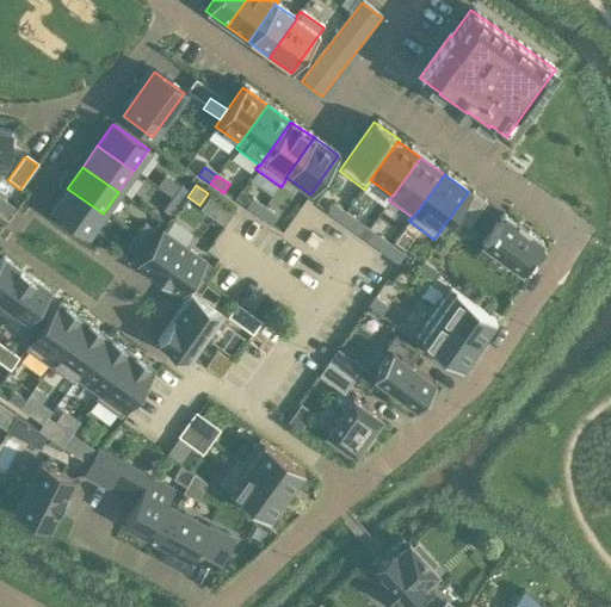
[(180,187),(172,199),(180,206),(189,193),(180,187)]
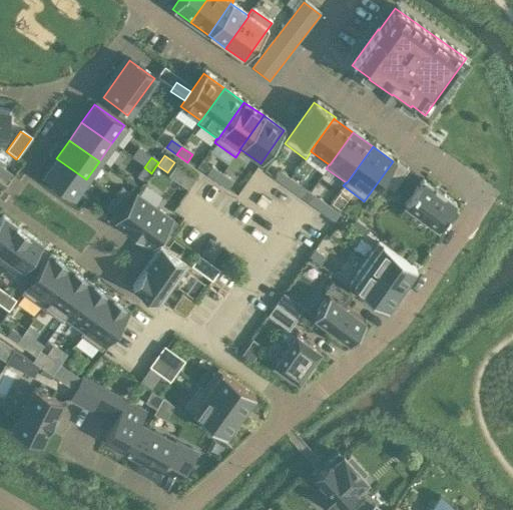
[(73,198),(86,179),(56,158),(43,176),(73,198)]
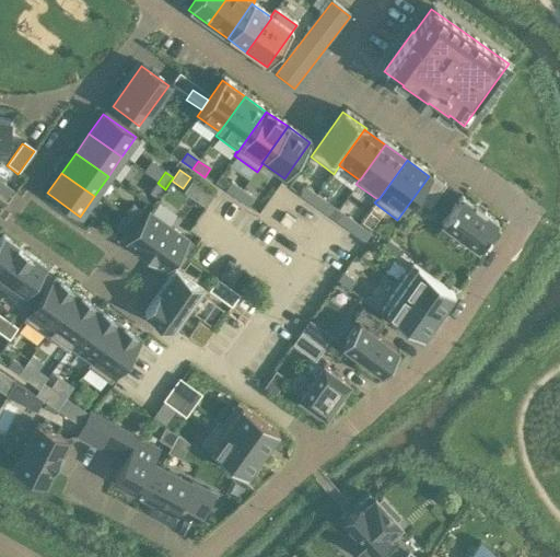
[(432,177),(416,200),(428,209),(444,186),(432,177)]
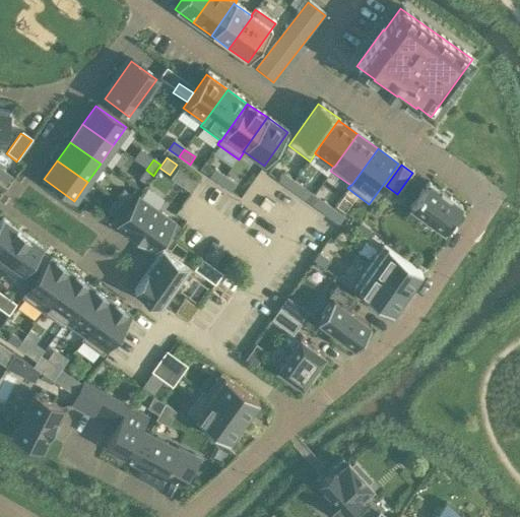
[(146,186),(153,176),(146,170),(138,181),(146,186)]
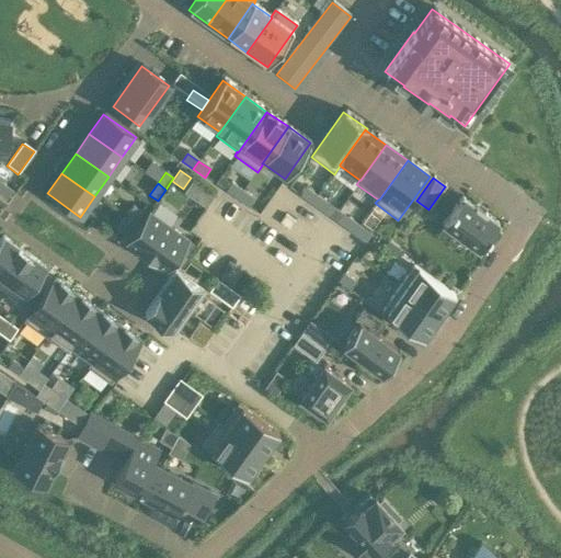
[(225,192),(236,200),(242,192),(230,183),(225,192)]
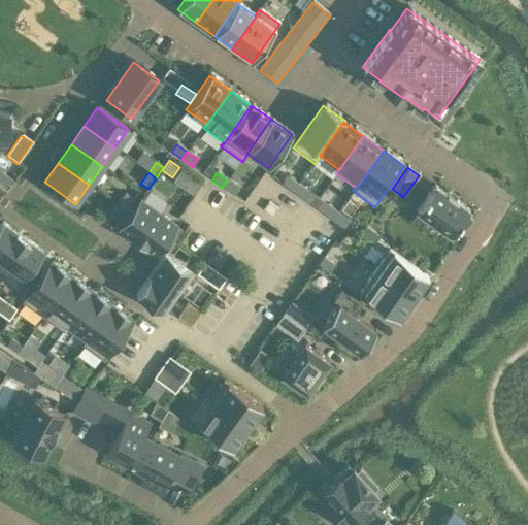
[(292,193),(298,185),(287,177),(282,185),(292,193)]
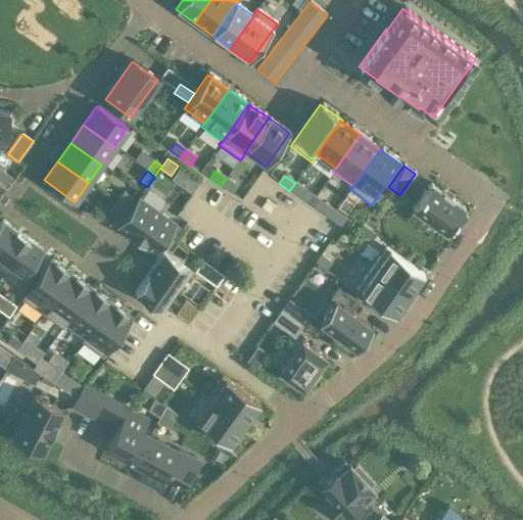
[(236,186),(226,179),(220,186),(231,193),(236,186)]
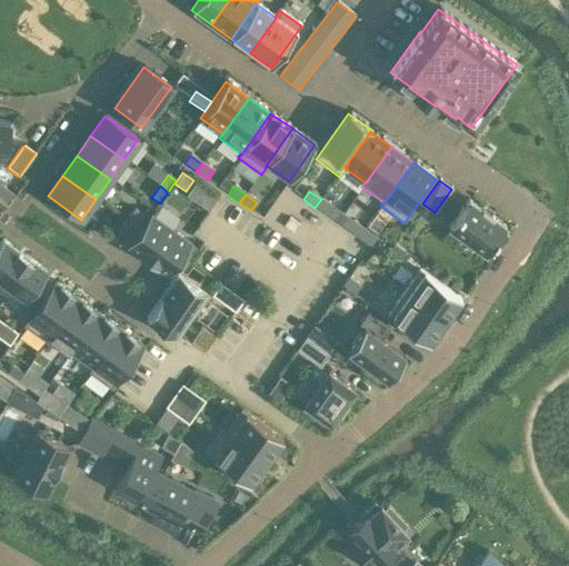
[(332,208),(321,199),(315,208),(327,216),(332,208)]
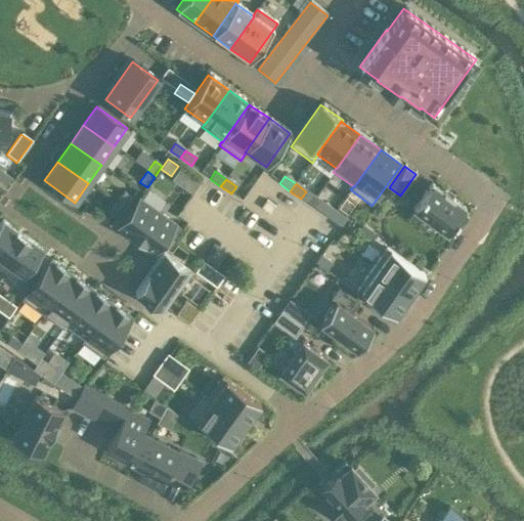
[(412,210),(446,234),(465,209),(452,200),(444,192),(443,193),(431,184),(412,210)]
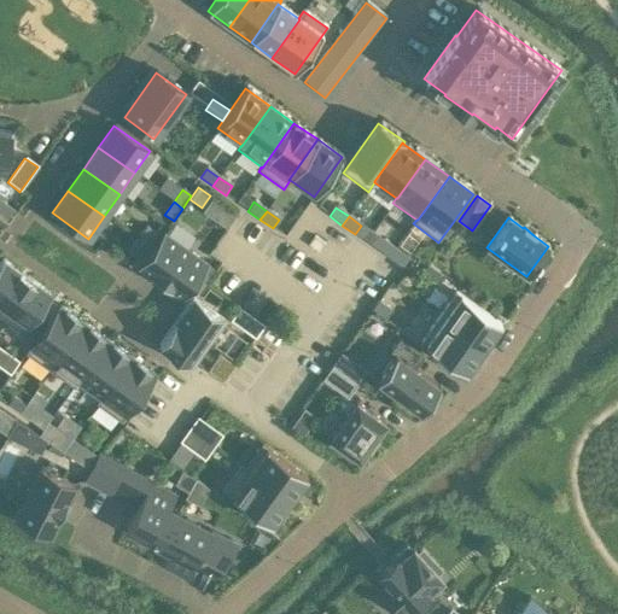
[(146,228),(138,240),(146,246),(155,234),(146,228)]
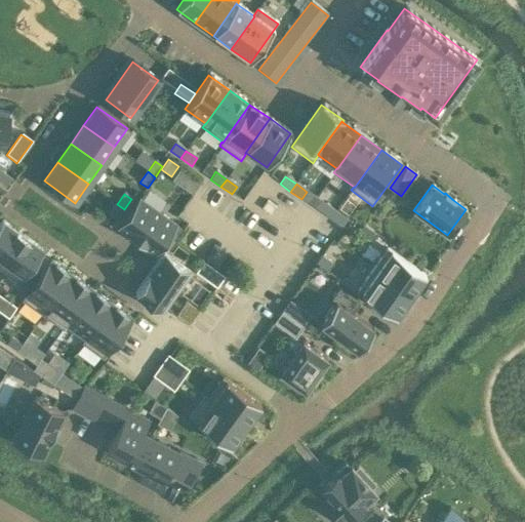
[(139,199),(118,229),(154,254),(162,244),(170,250),(175,242),(167,236),(175,225),(139,199)]
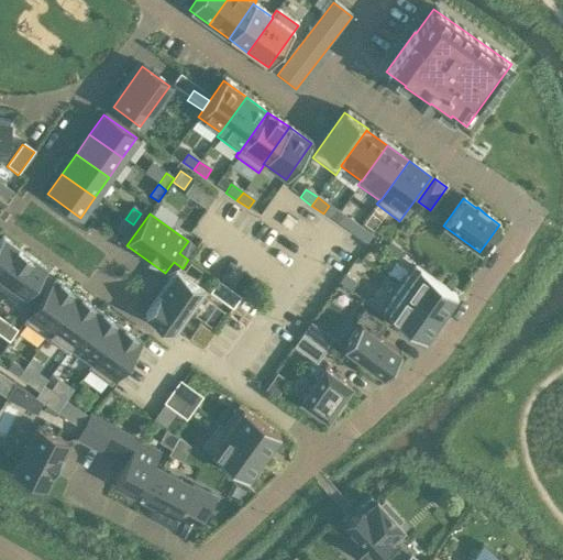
[(124,235),(133,224),(125,219),(117,230),(124,235)]
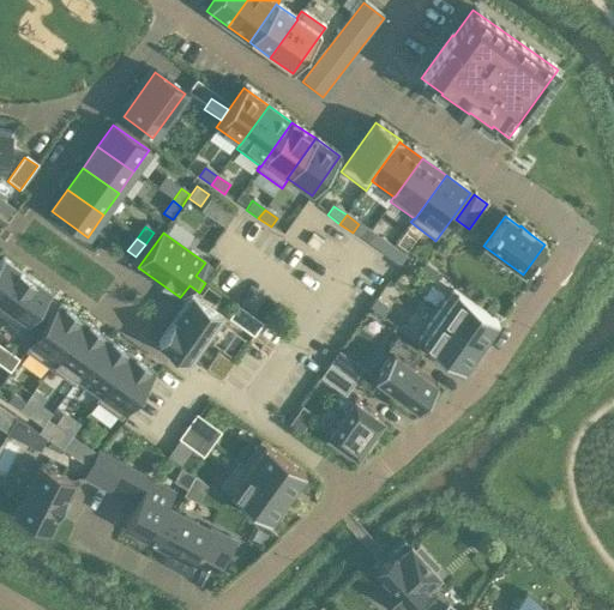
[(374,248),(386,258),(393,248),(380,240),(374,248)]
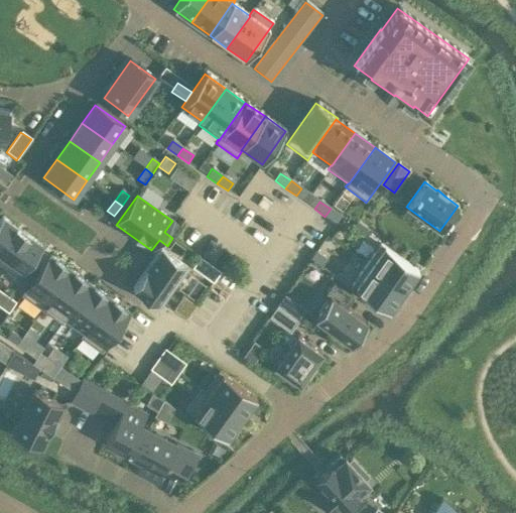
[(341,217),(331,209),(325,217),(336,224),(341,217)]
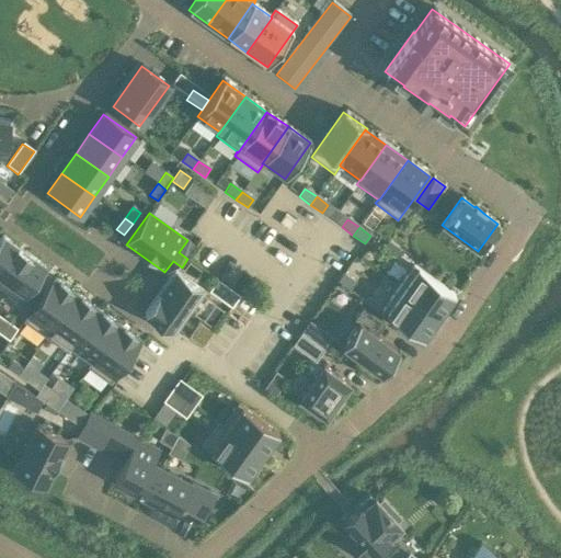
[(0,276),(25,295),(45,268),(2,237),(0,239),(0,276)]
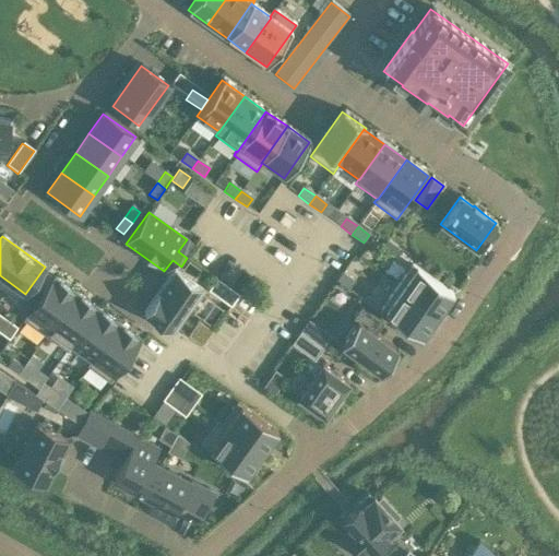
[(381,249),(392,257),(397,249),(387,241),(381,249)]
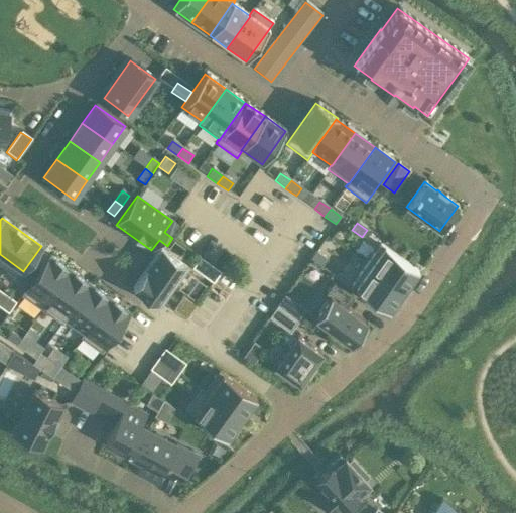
[(380,245),(366,265),(403,292),(418,272),(380,245)]
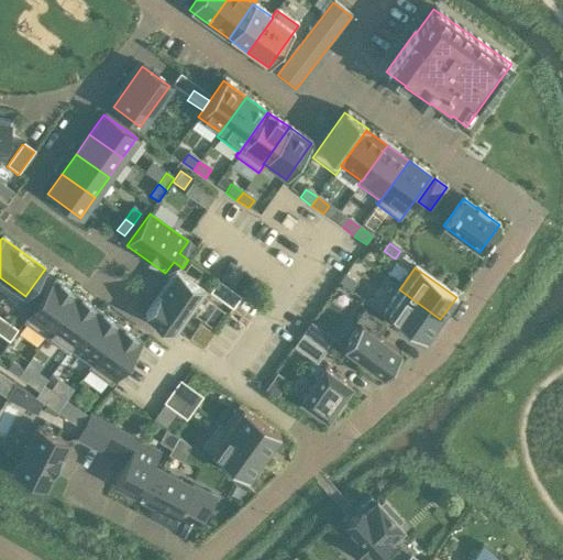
[(144,317),(173,337),(203,294),(175,274),(144,317)]
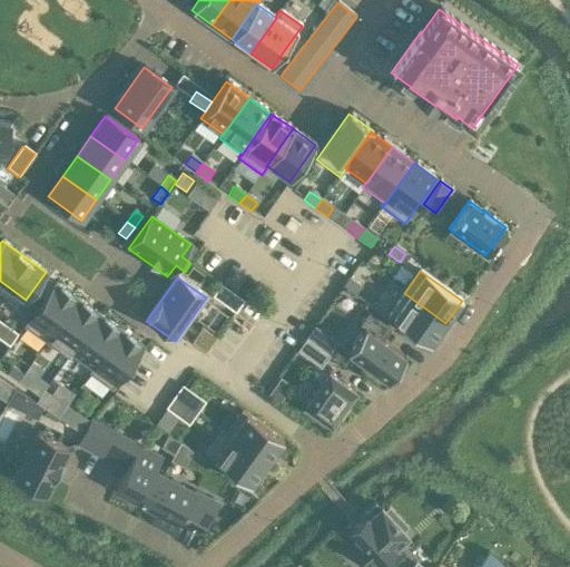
[(46,343),(77,299),(55,283),(23,328),(46,343)]
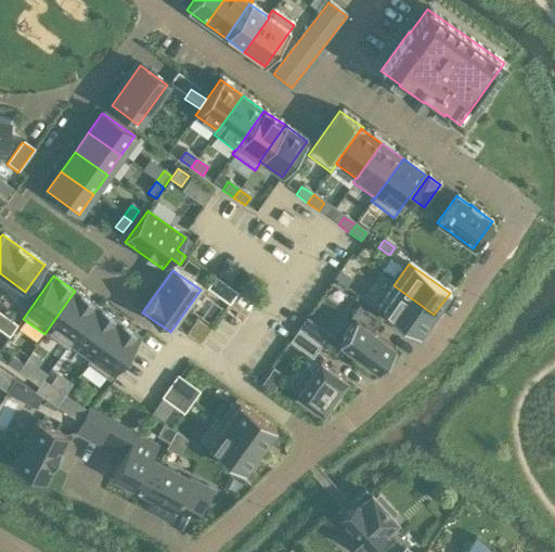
[(215,278),(206,290),(229,305),(236,294),(215,278)]
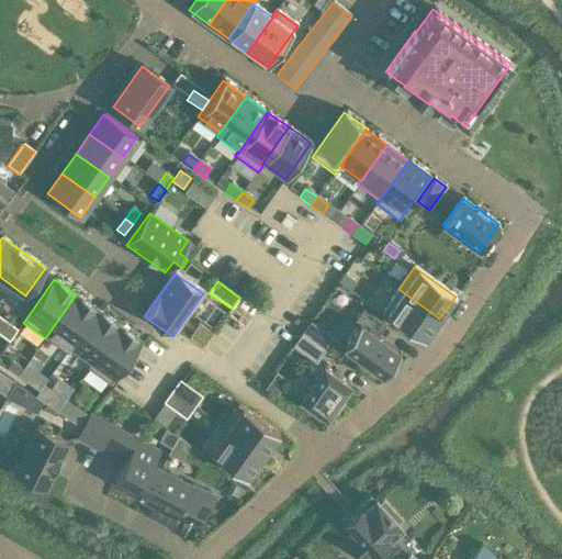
[(439,319),(398,289),(382,312),(424,342),(439,319)]
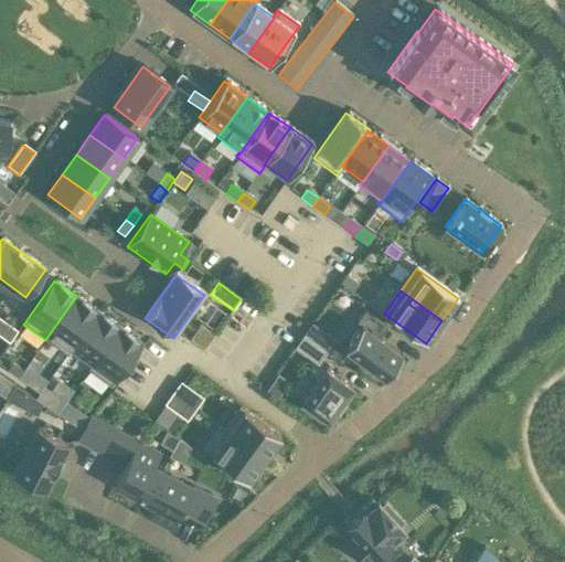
[(76,296),(45,340),(67,357),(71,352),(70,351),(98,311),(76,296)]
